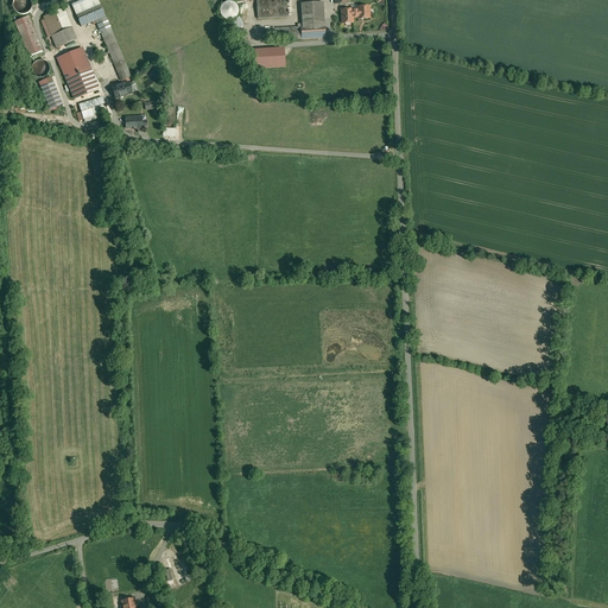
[(31,0),(16,0),(17,12),(32,12),(31,0)]
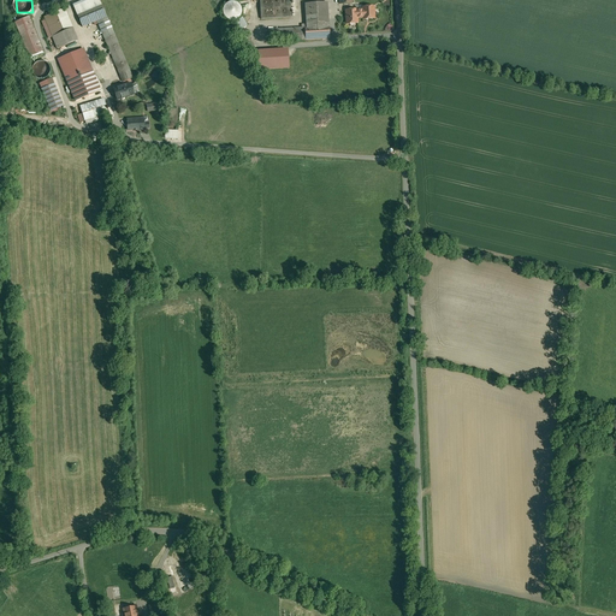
[(289,0),(259,0),(261,19),(291,18),(289,0)]
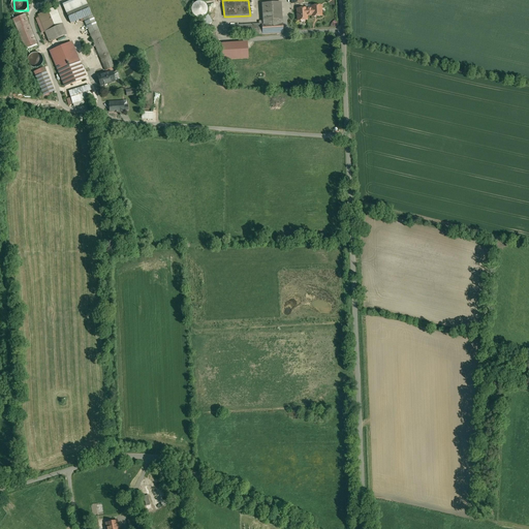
[(281,2),(265,4),(266,24),(230,26),(230,36),(277,33),(276,23),(274,24),(273,18),(282,17),(281,2)]
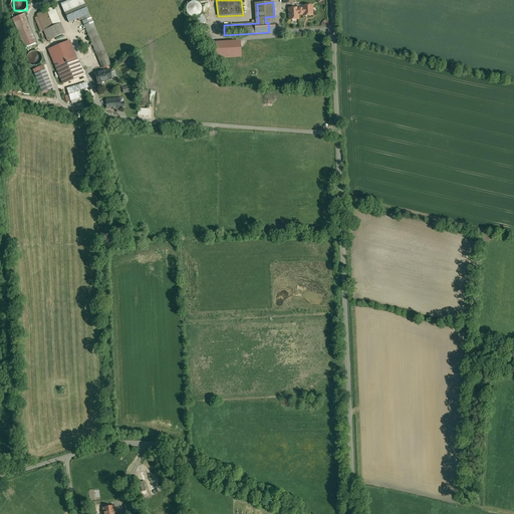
[(189,15),(191,16),(193,17),(195,17),(198,16),(199,14),(201,12),(201,10),(200,7),(199,5),(197,4),(195,3),(193,3),(190,4),(189,5),(187,7),(187,9),(187,11),(187,13),(189,15)]
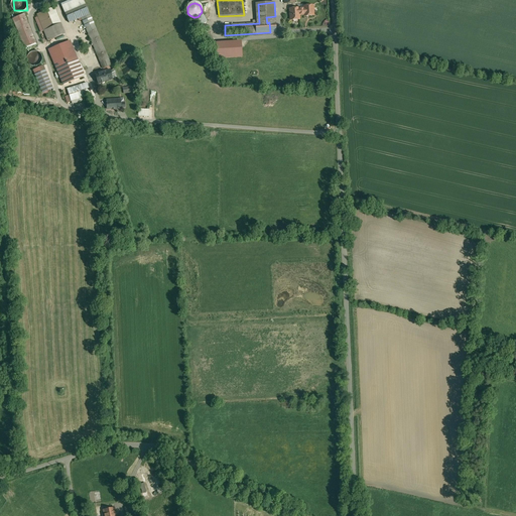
[(313,4),(294,5),(289,5),(290,21),(300,20),(300,16),(314,15),(313,4)]
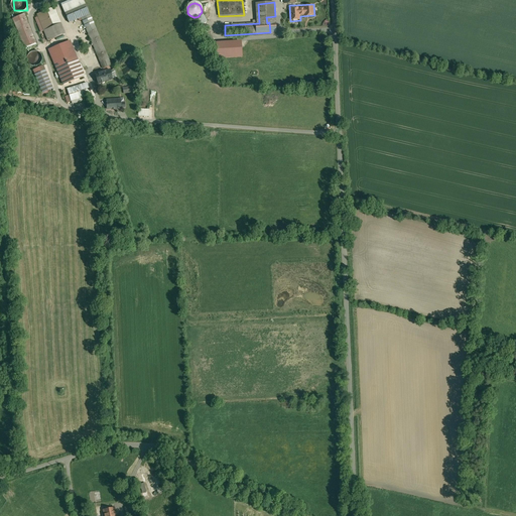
[(86,5),(65,14),(69,23),(82,18),(89,14),(86,5)]
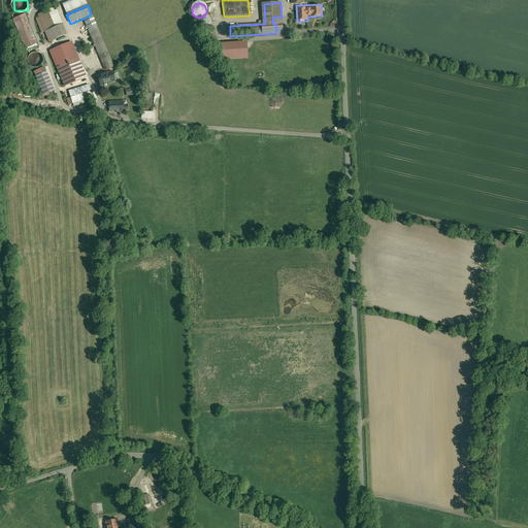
[(111,61),(98,30),(91,14),(84,19),(103,65),(111,61)]
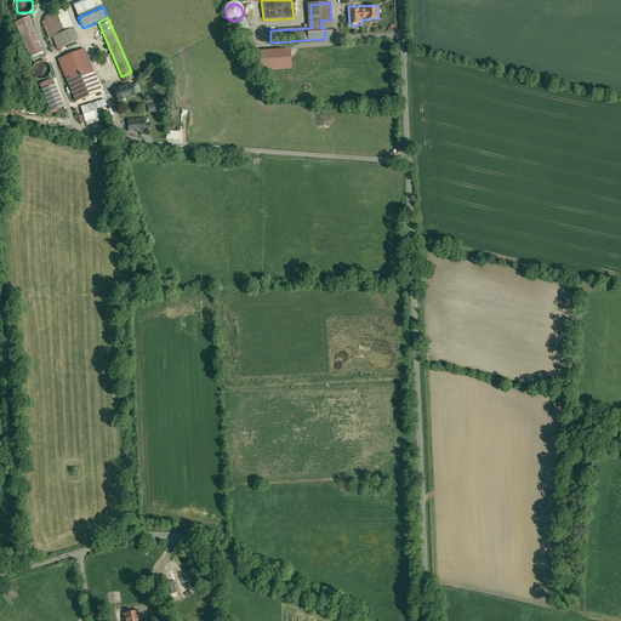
[(43,51),(29,18),(16,23),(29,57),(43,51)]
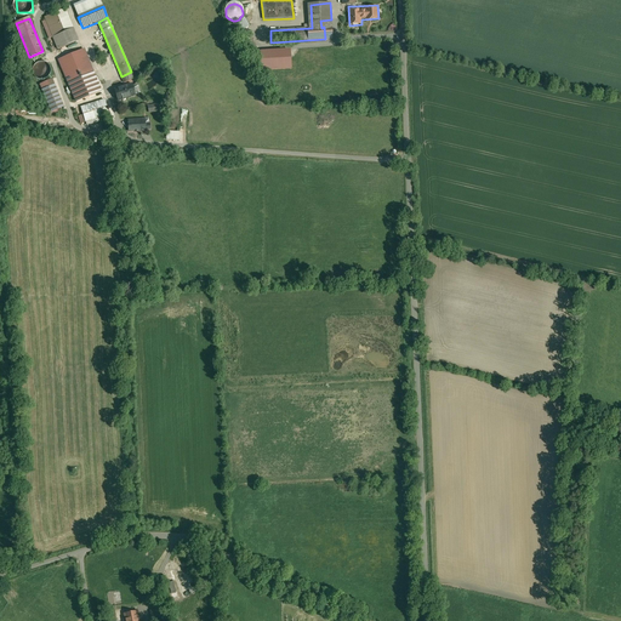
[(73,29),(52,38),(58,50),(78,41),(73,29)]
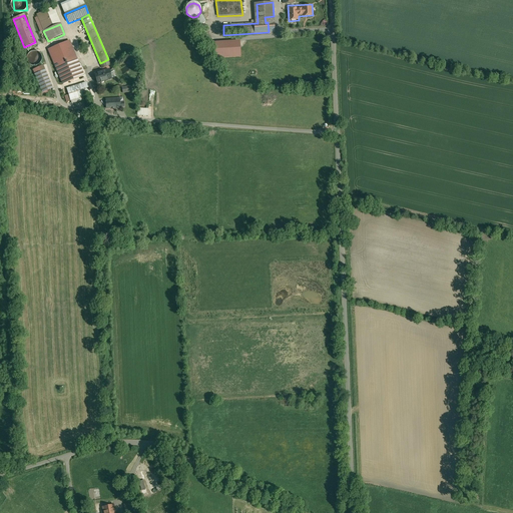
[(80,59),(77,60),(68,40),(51,48),(60,71),(64,84),(86,77),(80,59)]
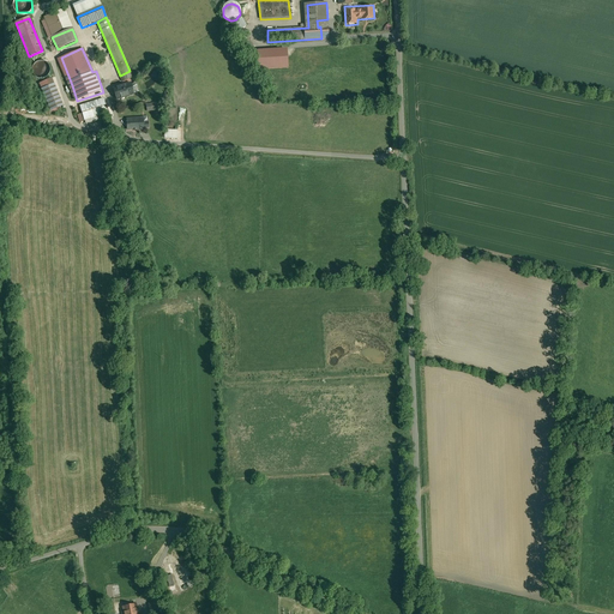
[(287,49),(258,50),(258,70),(289,67),(287,49)]
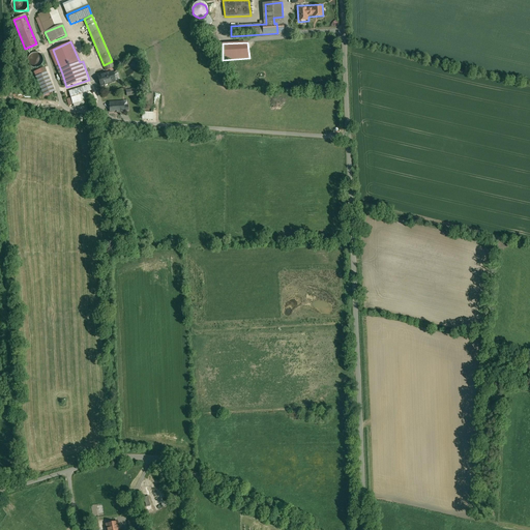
[(38,53),(36,53),(35,53),(33,53),(32,54),(31,54),(30,55),(29,56),(29,57),(28,57),(28,58),(28,59),(28,60),(28,61),(28,62),(28,63),(28,64),(29,64),(30,65),(30,66),(31,66),(32,67),(33,67),(34,68),(36,68),(37,68),(39,67),(39,66),(40,66),(41,65),(41,64),(42,64),(42,63),(42,62),(42,61),(43,60),(42,59),(42,58),(42,57),(41,56),(41,55),(40,55),(39,54),(38,53)]
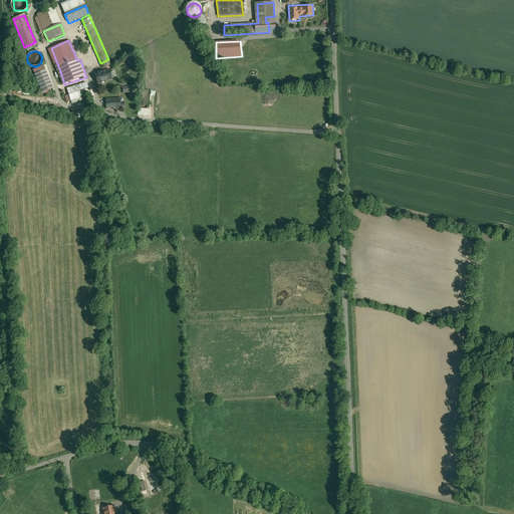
[(108,59),(100,63),(102,69),(110,65),(108,59)]
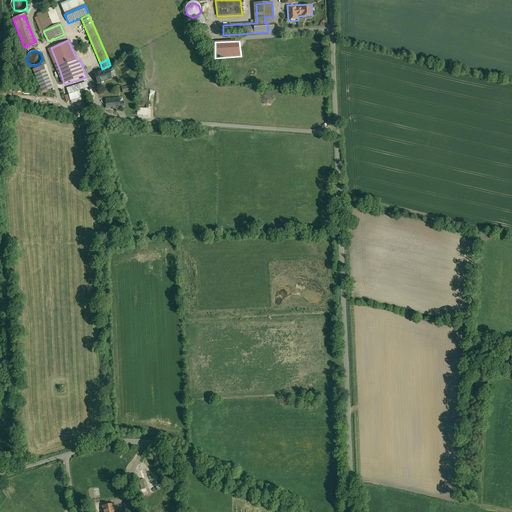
[(34,69),(43,92),(39,93),(40,95),(55,90),(46,65),(34,69)]
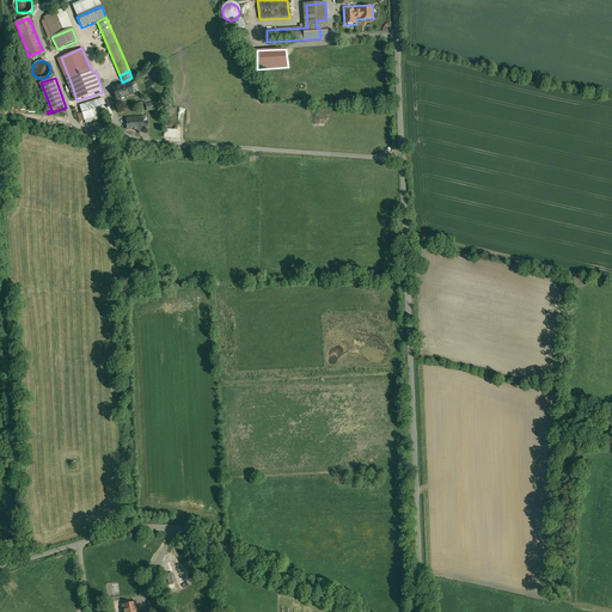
[(130,84),(112,89),(116,99),(134,95),(130,84)]
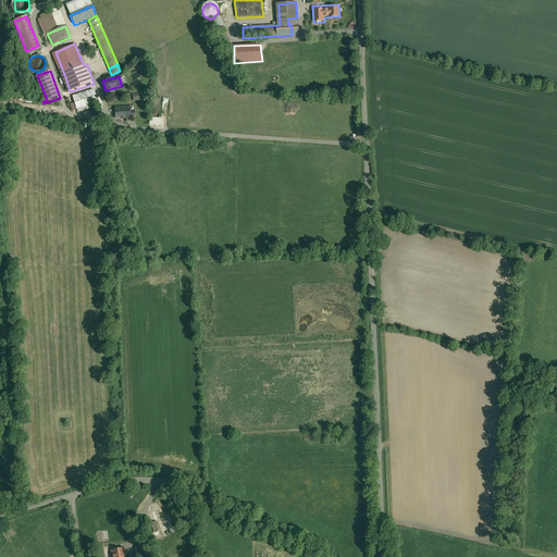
[(94,89),(73,96),(77,109),(98,102),(94,89)]
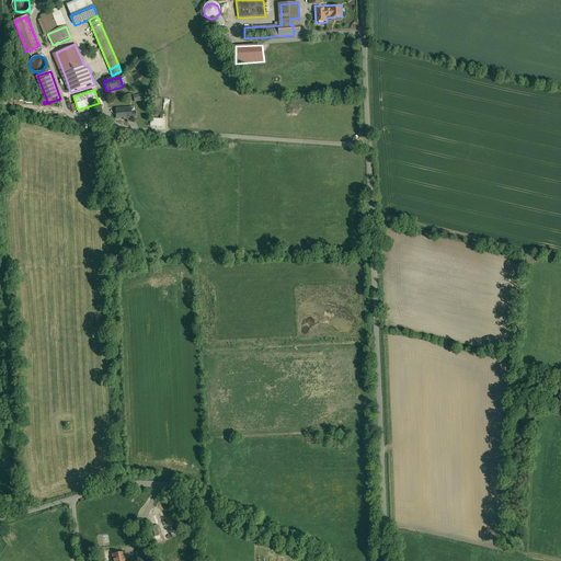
[(130,109),(116,109),(116,119),(122,118),(124,118),(132,118),(130,109)]
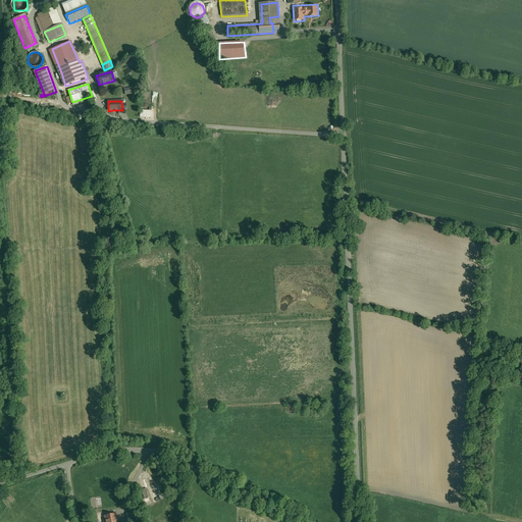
All buildings are outlined.
